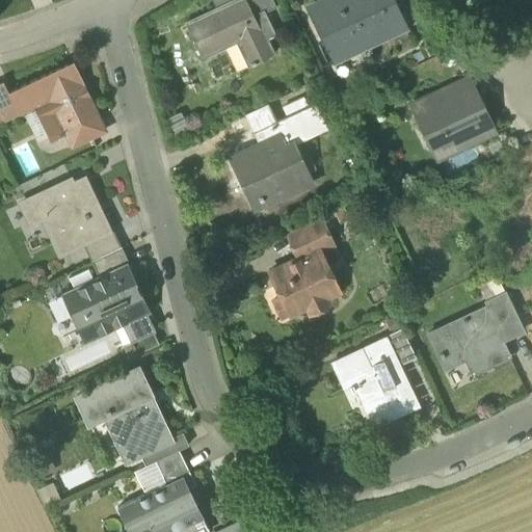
[(239,41),(251,67),(273,56),(266,41),(268,40),(275,35),(266,14),(255,19),(245,0),(224,0),(214,5),(216,8),(217,11),(186,26),(202,58),(239,41)]
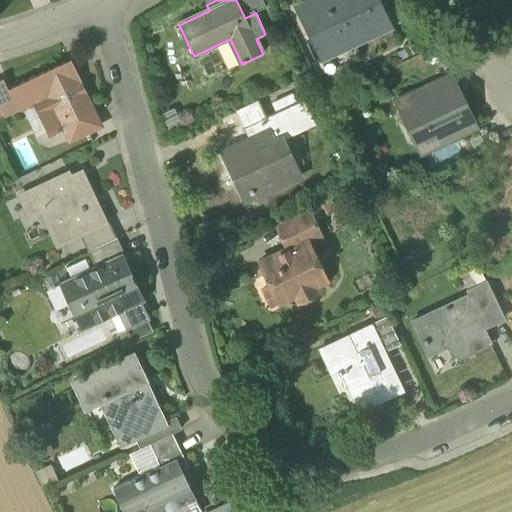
[(236,0),(245,18),(256,13),(266,8),(262,0),(236,0)]
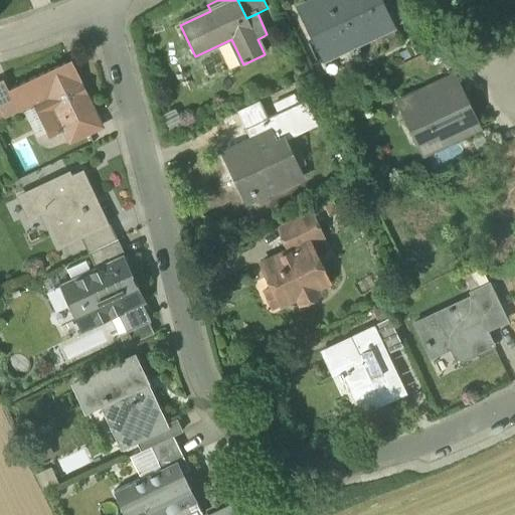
[(310,0),(296,7),(299,12),(324,0),(310,0)]
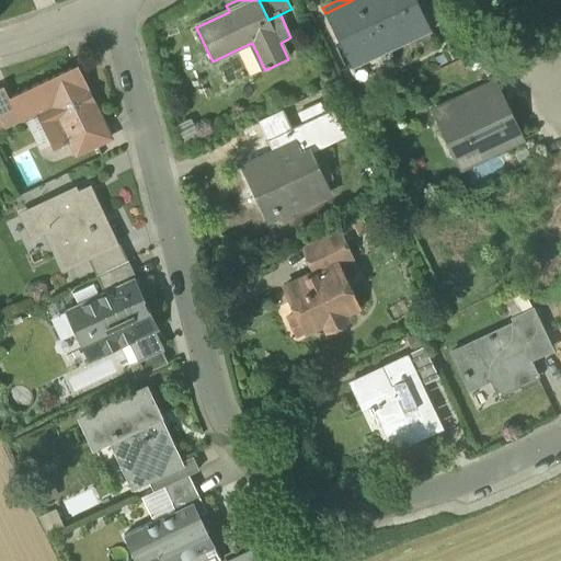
[(353,0),(325,13),(352,69),(431,31),(415,0),(353,0)]
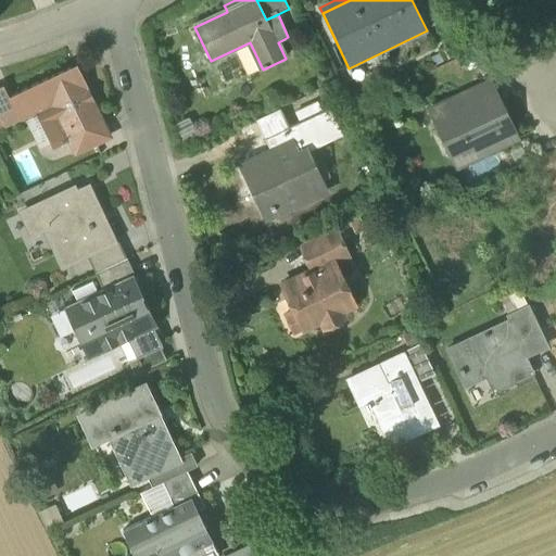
[(193,24),(194,27),(227,12),(226,9),(193,24)]
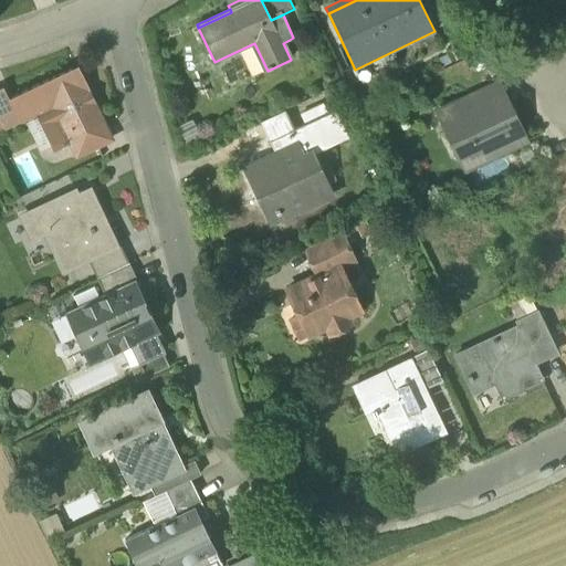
[(283,43),(291,60),(293,59),(285,42),(283,43)]
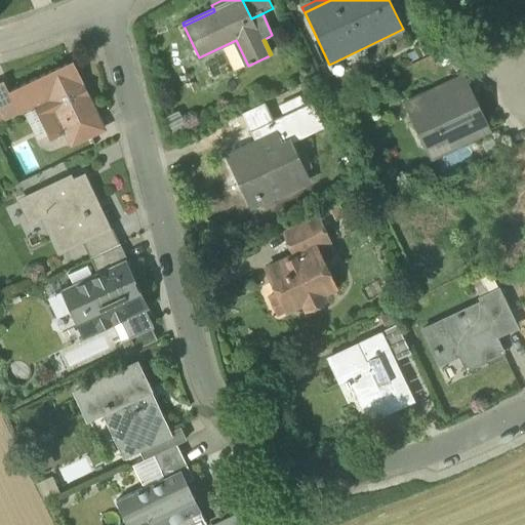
[(236,40),(199,57),(200,59),(233,44),(244,68),(248,66),(236,40)]
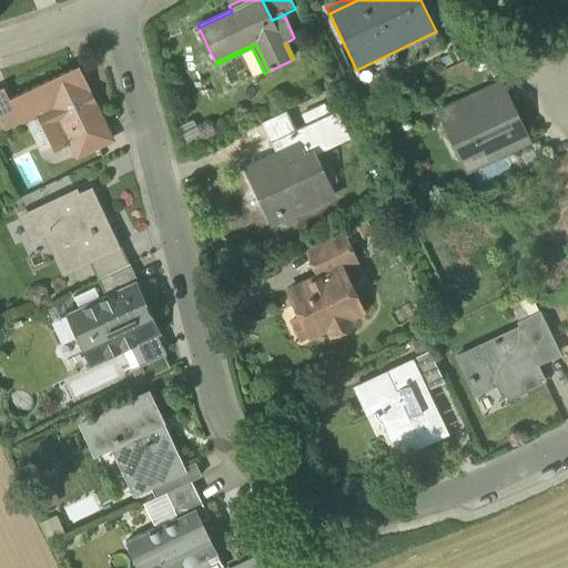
[(70,142),(78,158),(112,141),(83,82),(73,79),(71,72),(72,72),(71,70),(12,99),(22,121),(24,121),(39,113),(53,145),(56,150),(70,142)]
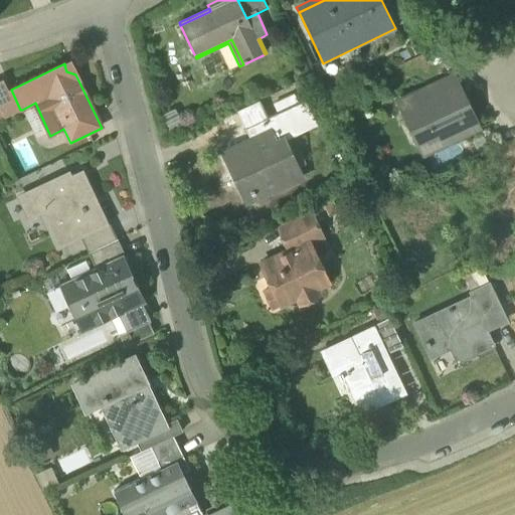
[(0,118),(16,111),(2,81),(0,81),(0,118)]
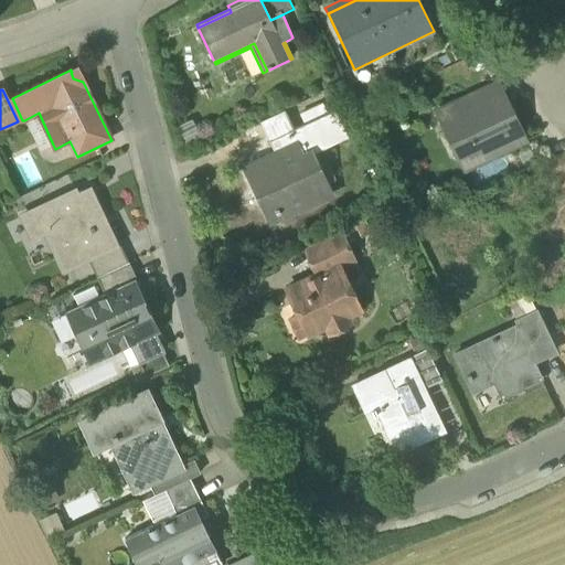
[(465,155),(469,163),(520,139),(515,130),(520,128),(504,97),(500,98),(496,89),(445,113),(449,123),(444,126),(458,157),(465,155)]
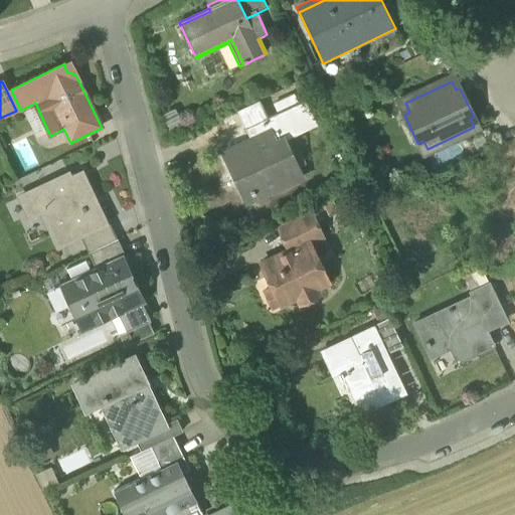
[(273,104),(278,115),(300,105),(294,94),(273,104)]
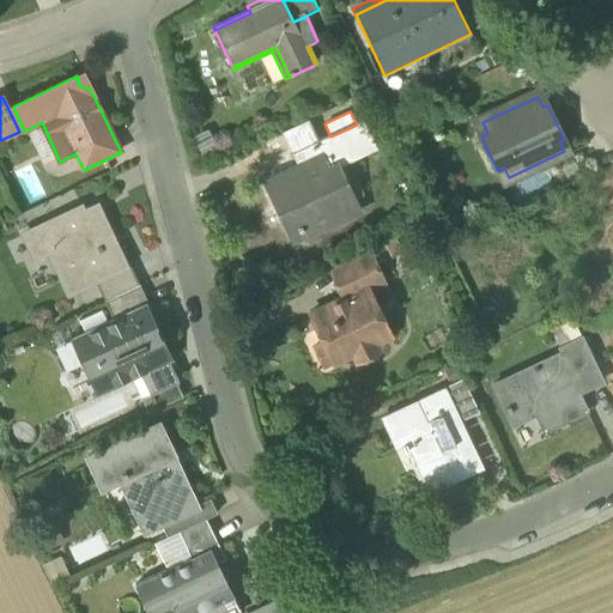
[(295,214),(305,236),(339,220),(339,222),(360,212),(345,181),(334,186),(327,173),(376,150),(363,121),(357,125),(331,137),(319,143),(293,155),(299,168),(267,183),(284,220),(295,214)]
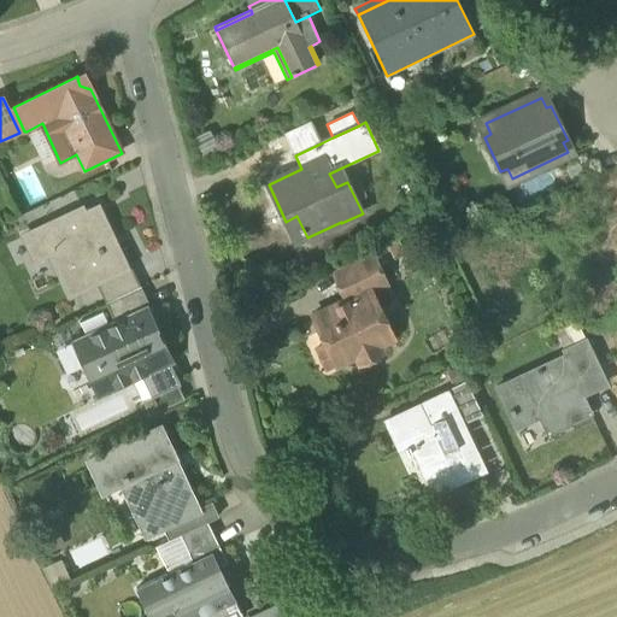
[(285,134),(295,156),(321,144),(311,122),(285,134)]
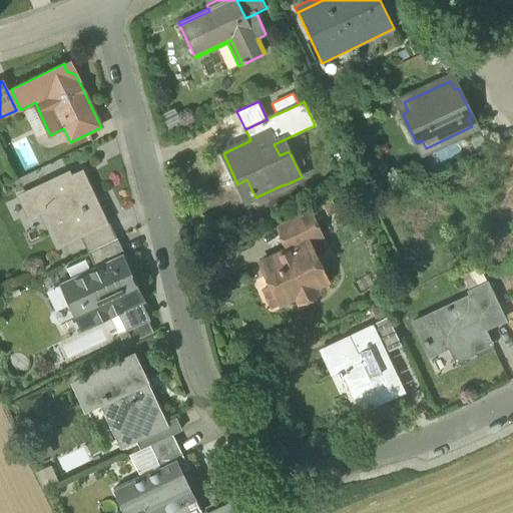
[(35,102),(22,109),(35,137),(48,131),(35,102)]
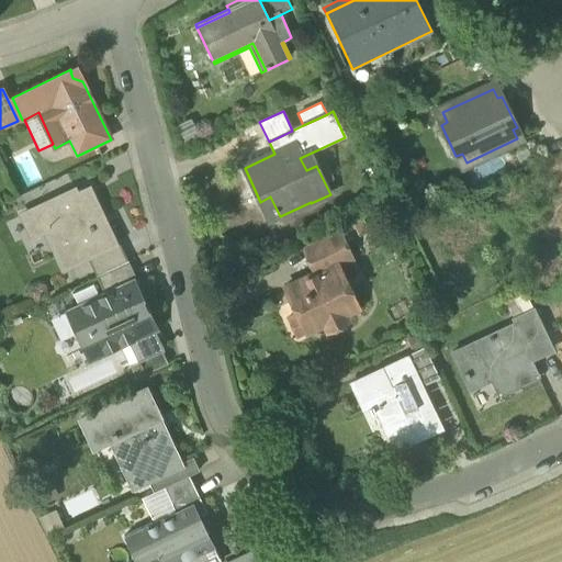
[(200,136),(192,119),(177,126),(184,143),(200,136)]
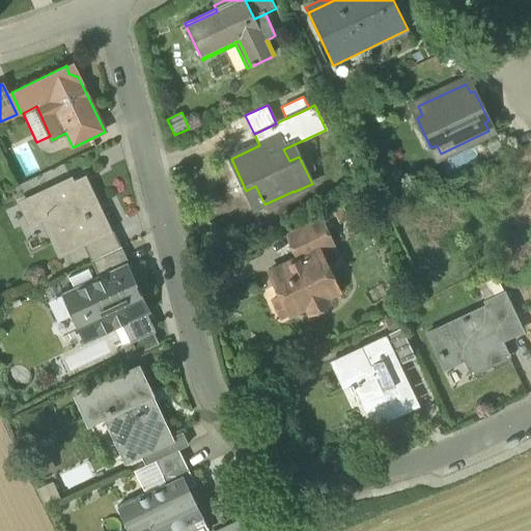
[(506,155),(498,138),(485,143),(494,160),(506,155)]
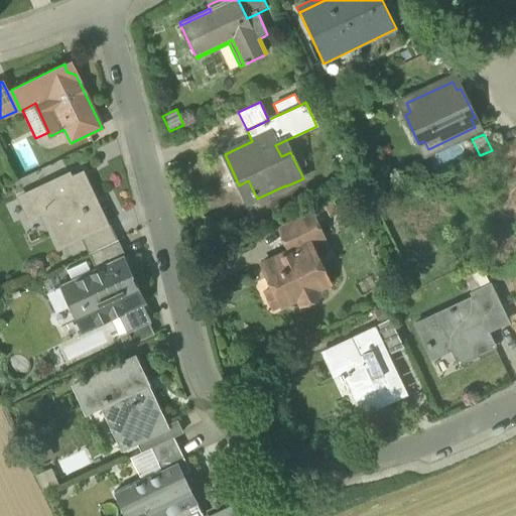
[(93,169),(82,174),(89,189),(100,184),(93,169)]
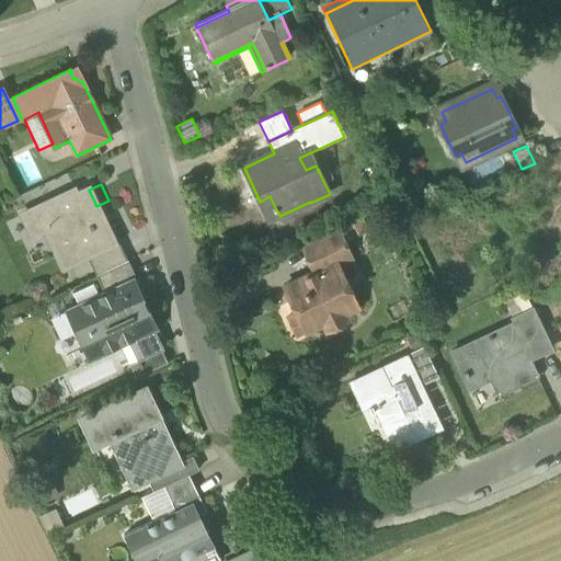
[(56,247),(66,267),(88,256),(115,243),(114,242),(96,206),(89,190),(77,195),(75,191),(23,215),(33,236),(55,226),(63,243),(56,247)]
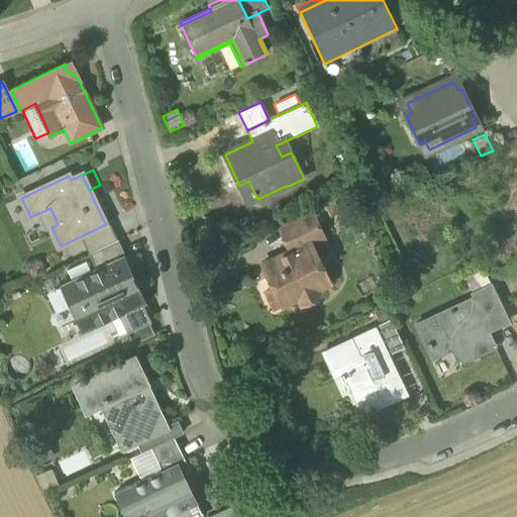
[(248,204),(257,199),(248,181),(239,186),(248,204)]
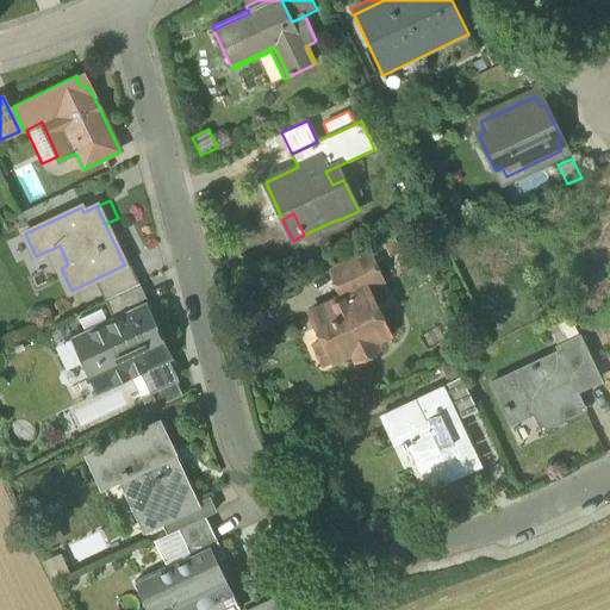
[(330,268),(343,297),(366,287),(367,288),(383,281),(367,250),(330,268)]
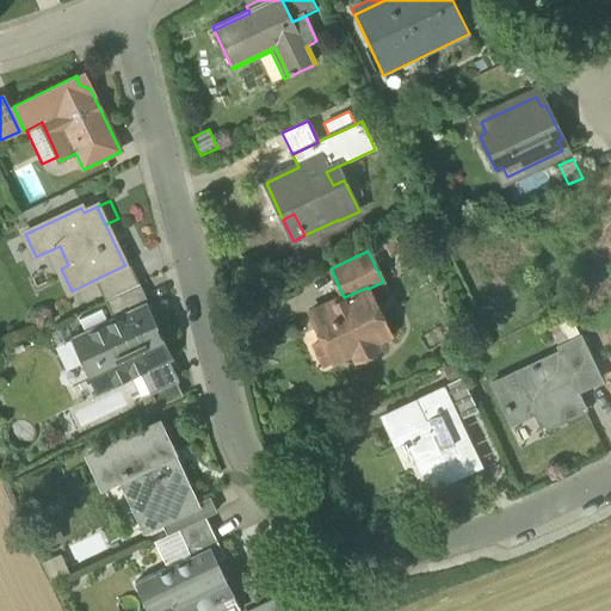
[(96,279),(105,302),(140,285),(129,261),(124,264),(125,265),(96,279)]
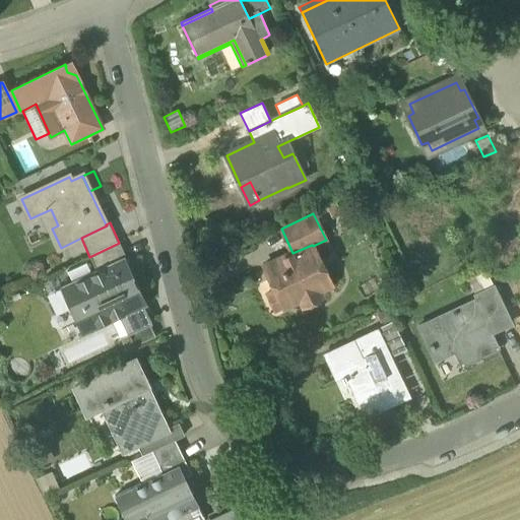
[(129,263),(119,243),(89,257),(98,273),(123,260),(125,265),(126,264),(129,263)]
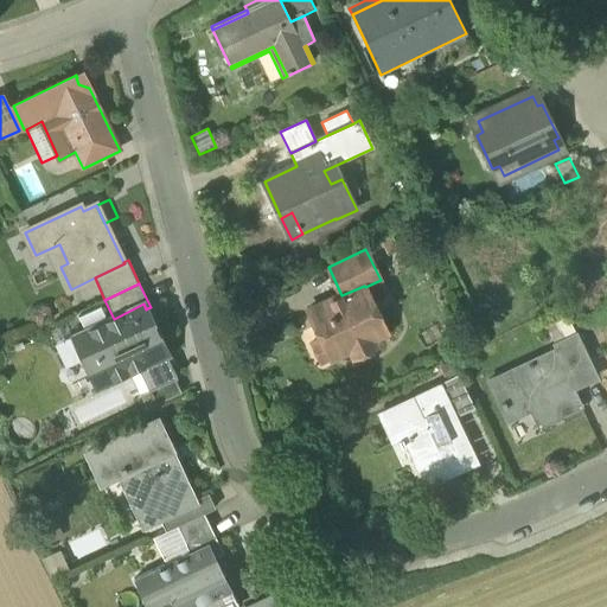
[(332,358),(332,359),(351,350),(352,352),(359,356),(370,351),(372,343),(371,340),(387,333),(365,287),(364,286),(342,295),(310,312),(323,339),(332,358)]
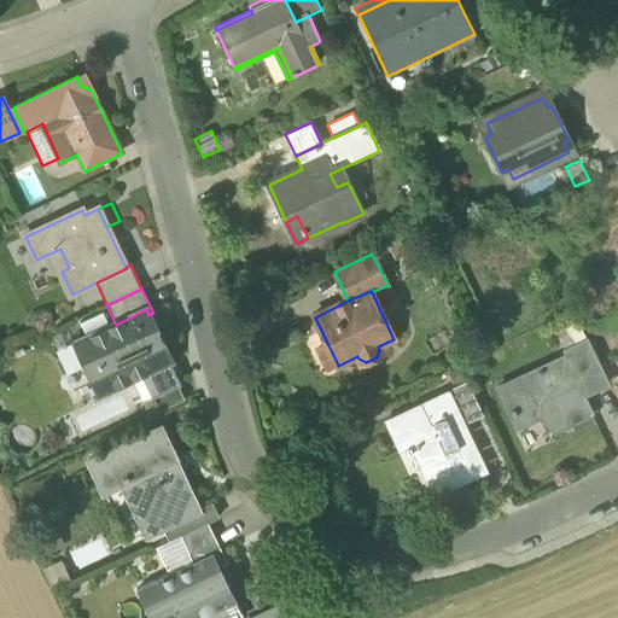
[(110,391),(133,380),(170,362),(172,361),(157,331),(152,333),(146,321),(151,319),(150,314),(149,315),(146,309),(116,325),(110,327),(87,338),(76,344),(87,367),(97,363),(110,391)]
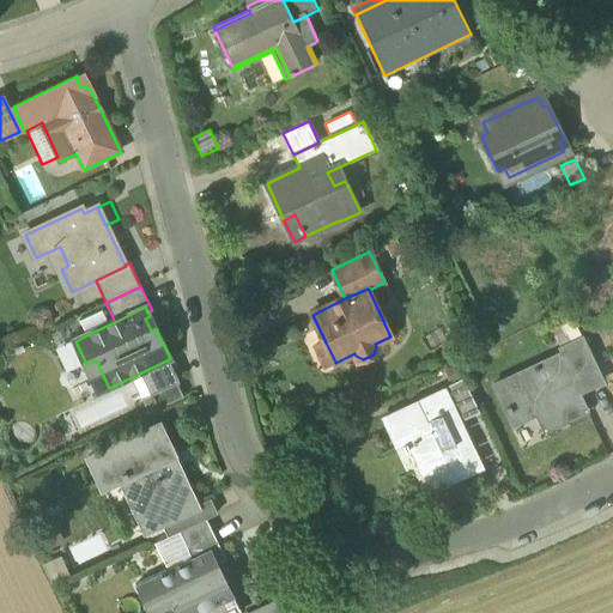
[(79,321),(86,335),(109,325),(102,310),(79,321)]
